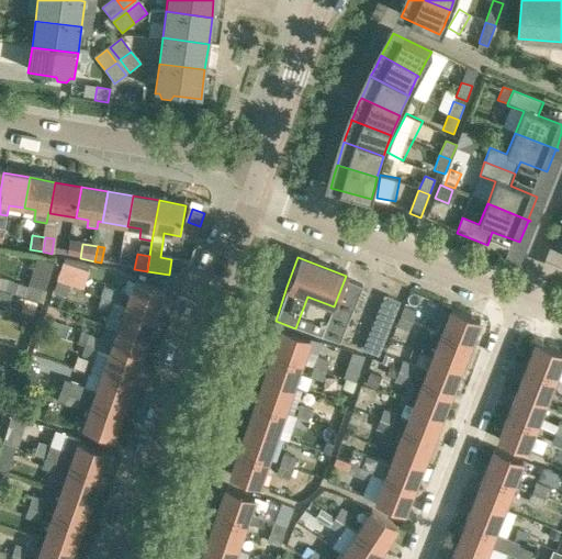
[(89,272),(63,264),(56,282),(69,287),(82,291),(89,272)]
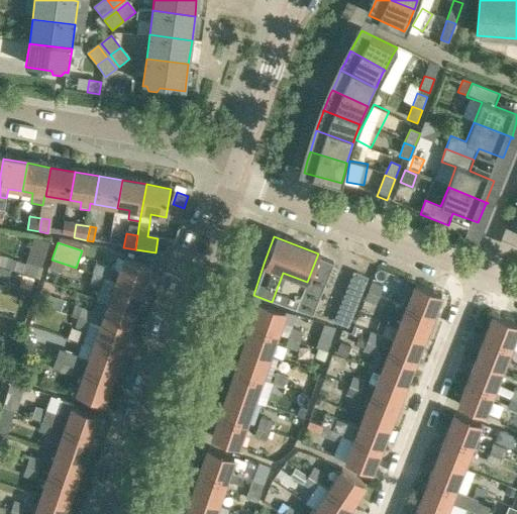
[(89,274),(89,275),(105,280),(105,279),(116,283),(115,283),(142,292),(150,270),(123,261),(119,274),(96,266),(93,275),(89,274)]
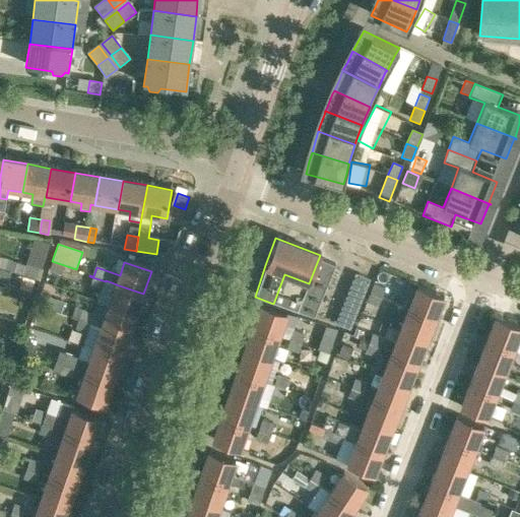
[(40,281),(43,271),(25,266),(22,276),(40,281)]
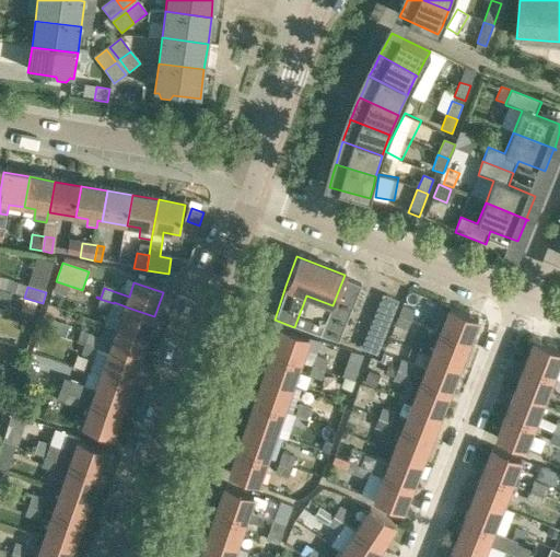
[(398,306),(401,299),(389,293),(386,301),(398,306)]
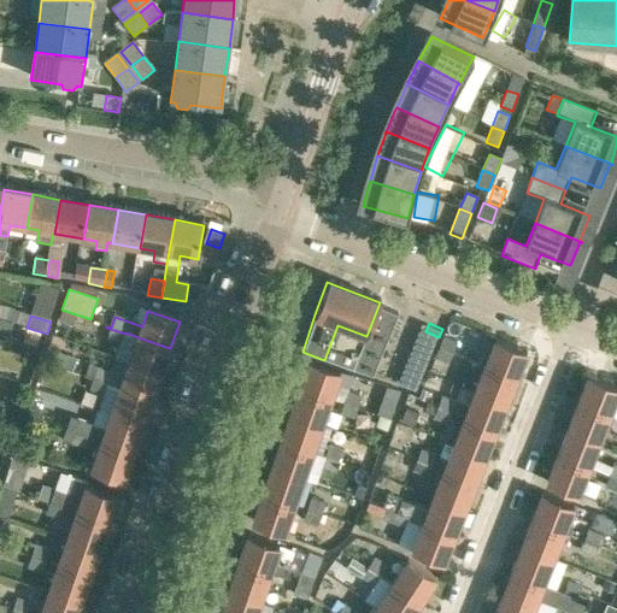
[(125,334),(106,328),(103,339),(122,345),(125,334)]
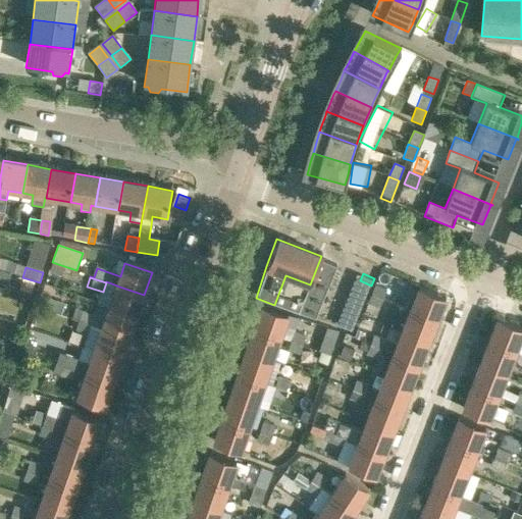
[(371,286),(360,280),(357,288),(369,293),(371,286)]
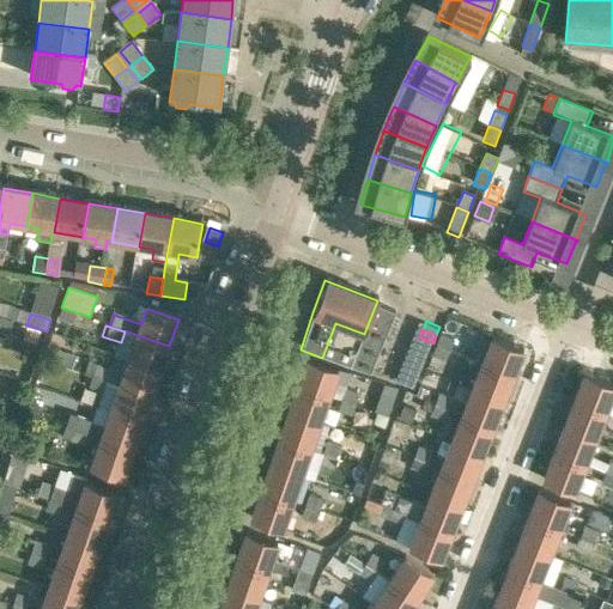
[(137,335),(128,363),(159,373),(169,346),(137,335)]
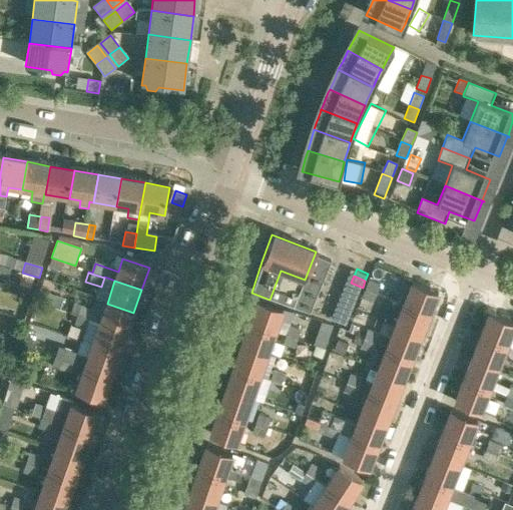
[(369,281),(365,291),(376,296),(380,286),(369,281)]
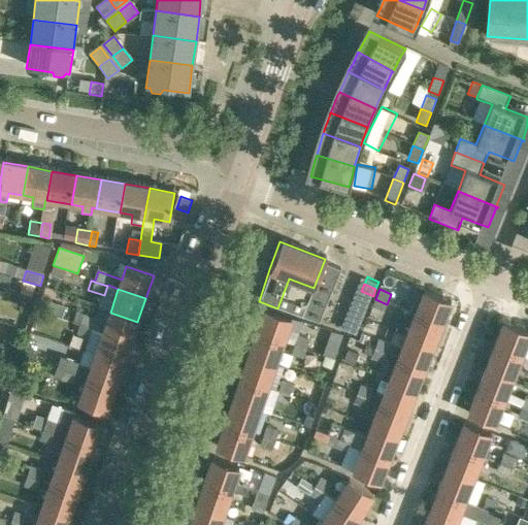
[(373,296),(361,291),(359,298),(370,302),(373,296)]
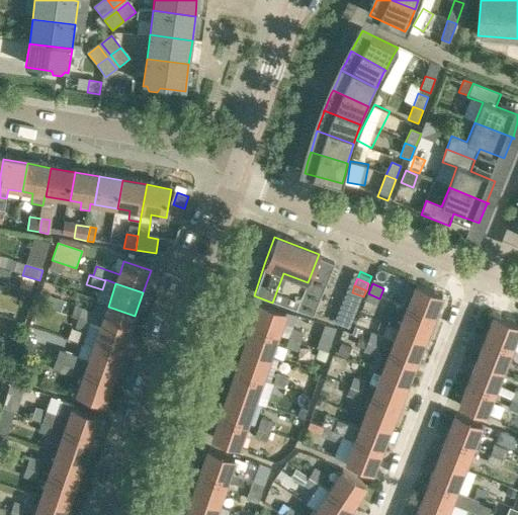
[(408,310),(432,320),(440,297),(416,287),(412,298),(397,292),(393,304),(408,310)]
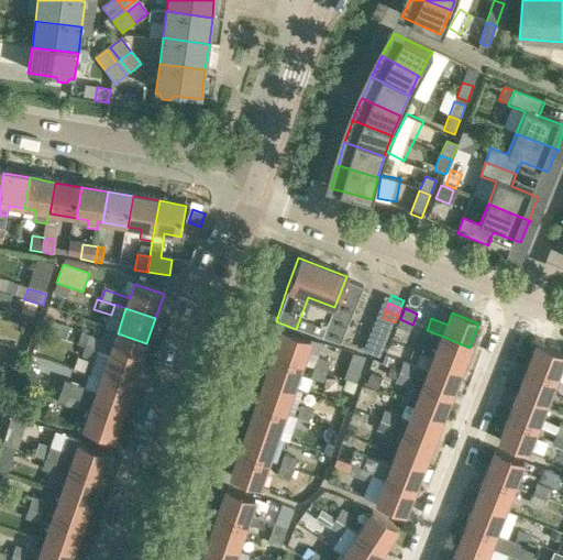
[(395,322),(383,318),(379,326),(392,330),(395,322)]
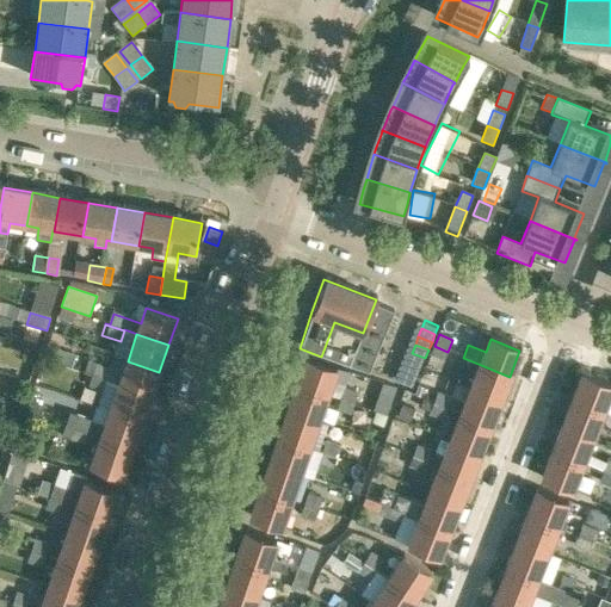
[(448,352),(434,346),(430,357),(444,361),(448,352)]
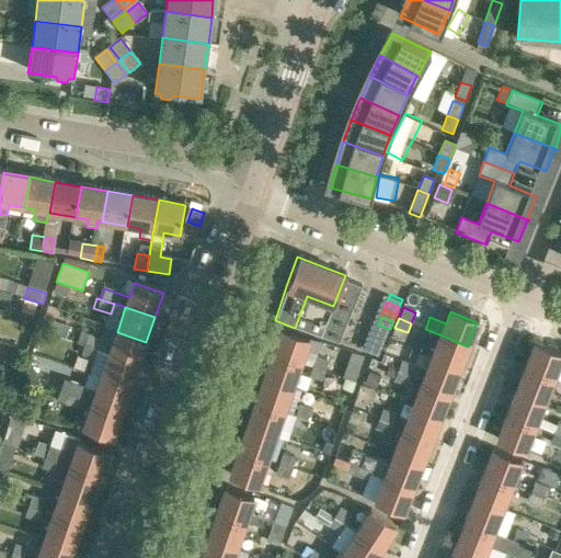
[(69,330),(54,325),(50,336),(65,341),(69,330)]
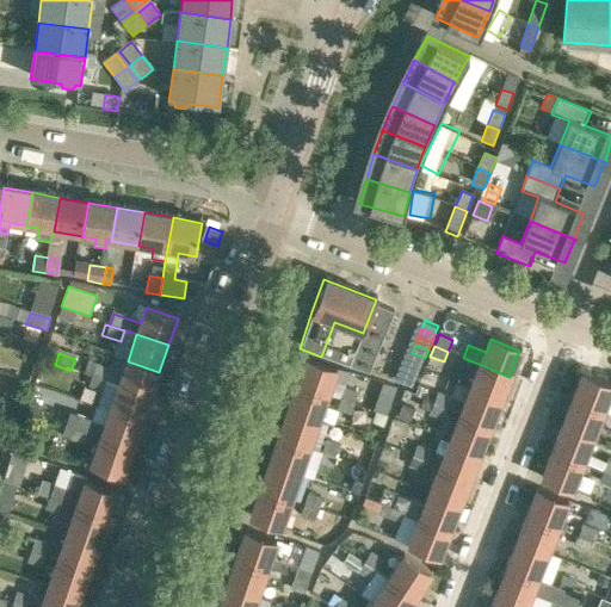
[(425,358),(412,353),(408,361),(421,366),(425,358)]
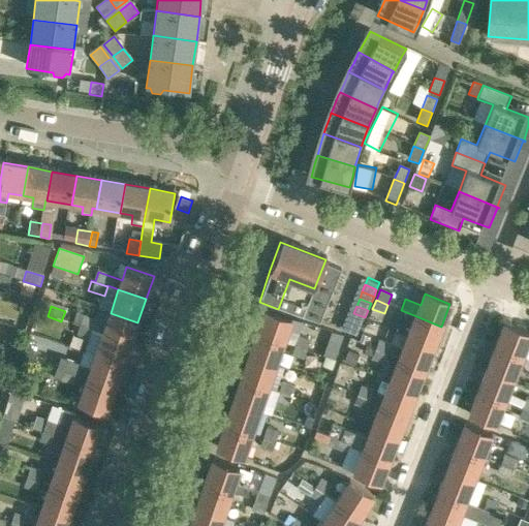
[(265,310),(256,333),(282,342),(290,319),(265,310)]
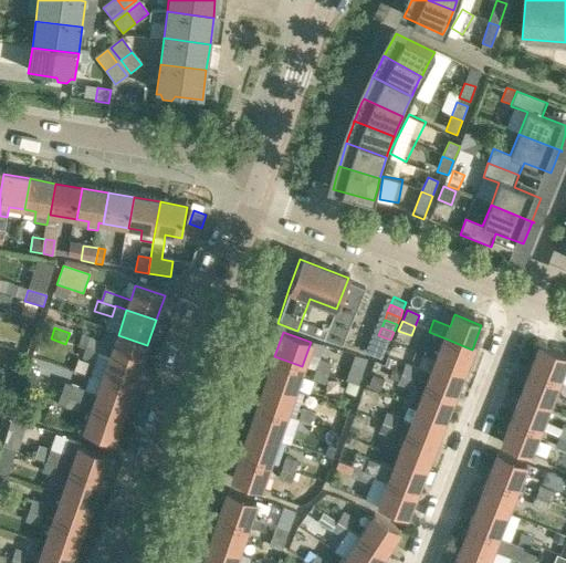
[(83,334),(77,350),(98,356),(104,342),(83,334)]
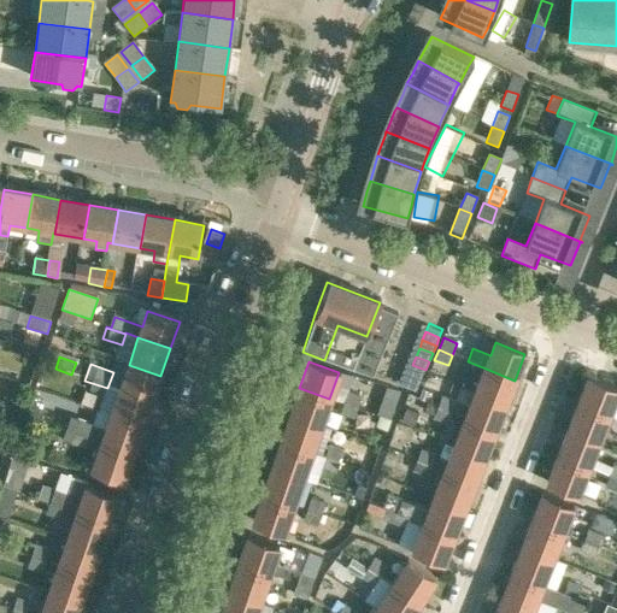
[(129,365),(119,392),(152,402),(160,376),(129,365)]
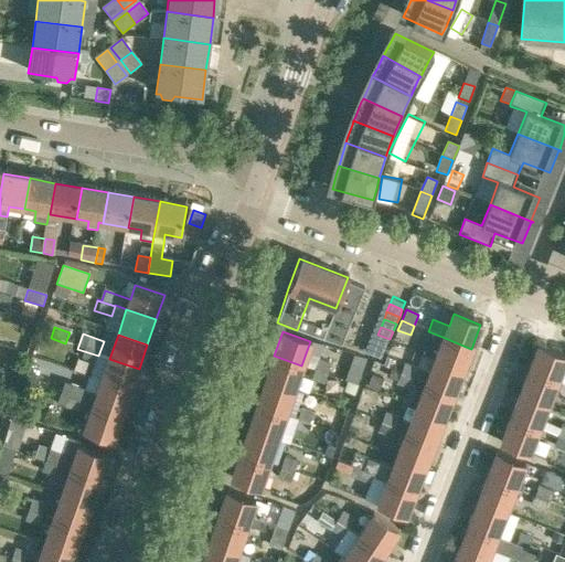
[(390,339),(377,335),(374,341),(386,347),(390,339)]
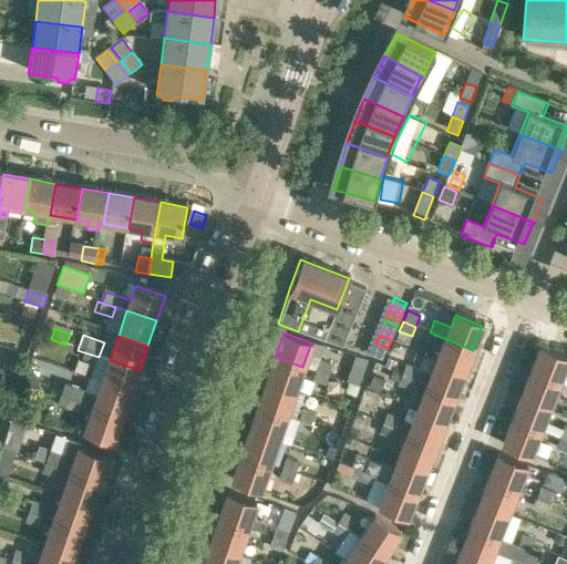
[(446,339),(436,363),(463,373),(473,350),(446,339)]
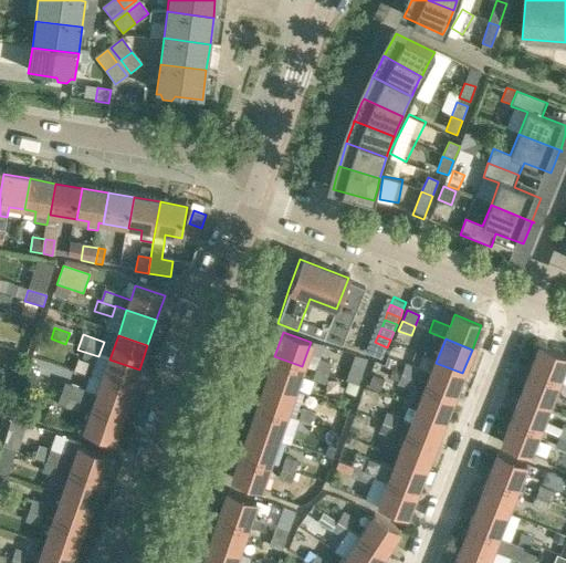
[(387,347),(375,342),(371,350),(384,355),(387,347)]
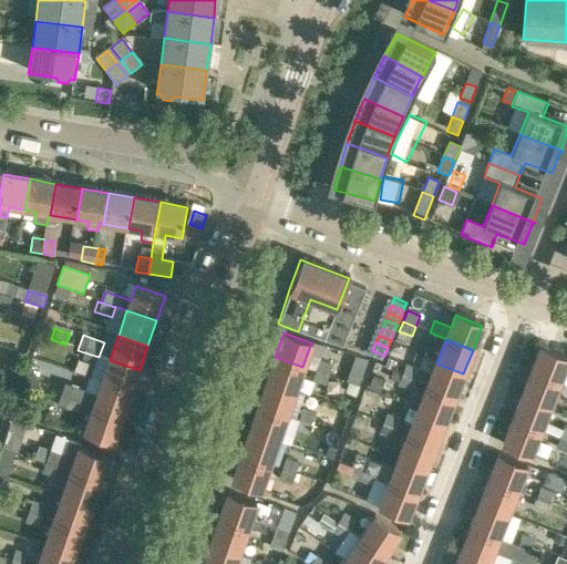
[(566,359),(542,349),(532,373),(558,383),(566,361),(566,359)]
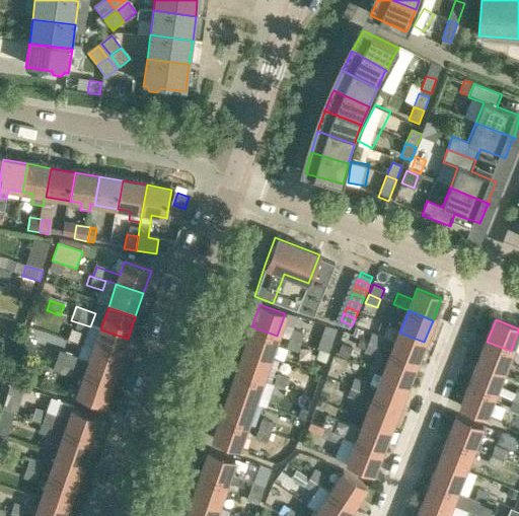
[(90,326),(71,320),(69,326),(88,334),(90,326)]
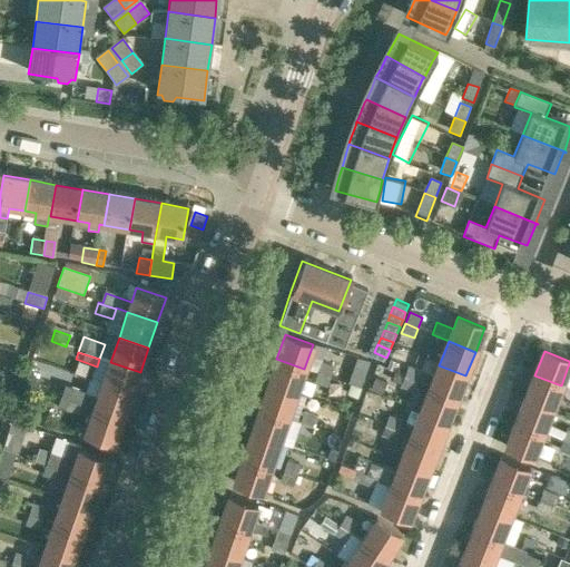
[(386,358),(374,352),(371,361),(383,365),(386,358)]
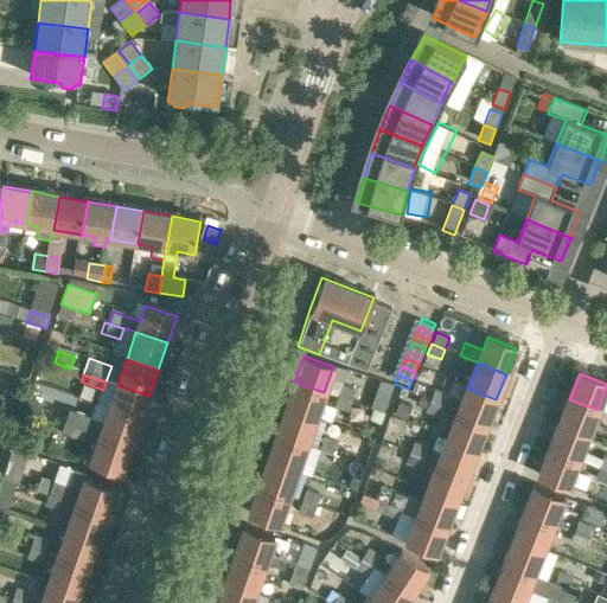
[(294,382),(285,409),(314,418),(324,392),(294,382)]
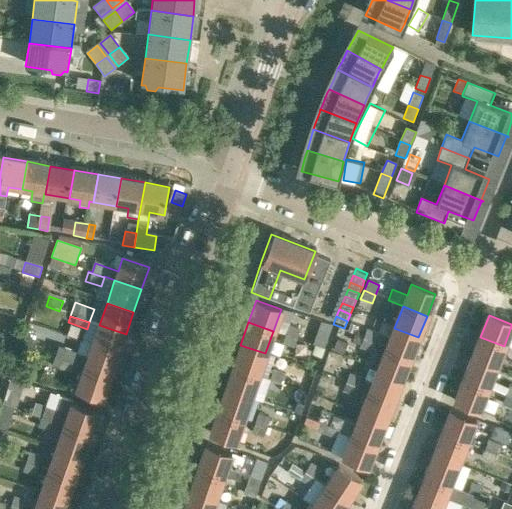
[(368,329),(355,323),(351,332),(359,335),(358,337),(374,344),(377,336),(367,331),(368,329)]
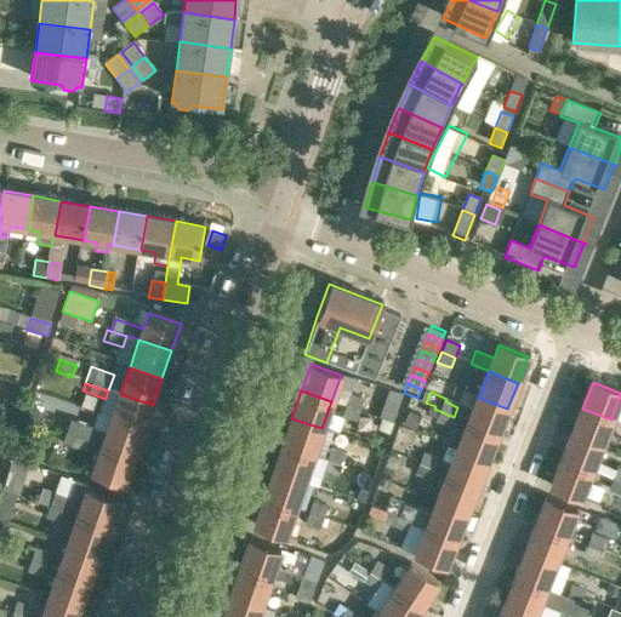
[(385,413),(396,412),(392,393),(381,394),(385,413)]
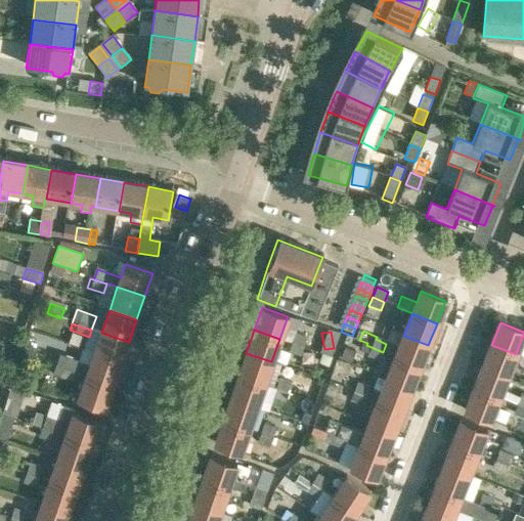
[(101,333),(93,356),(121,364),(129,342),(101,333)]
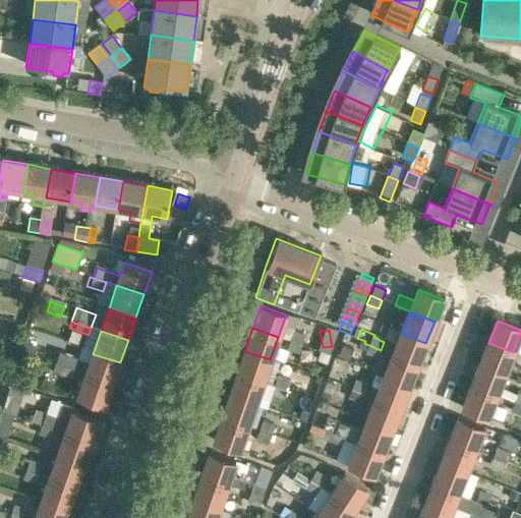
[(295,332),(291,342),(303,346),(306,336),(295,332)]
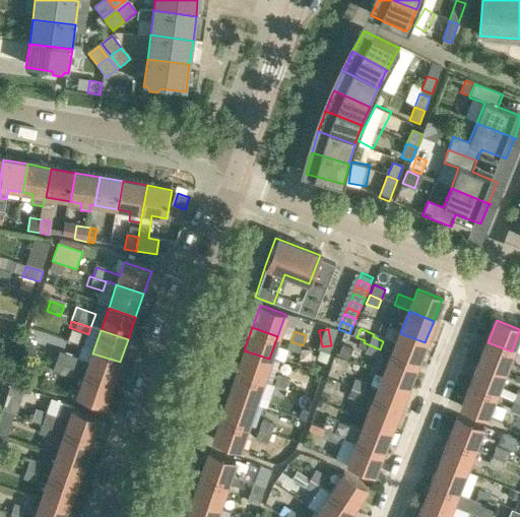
[(400,333),(392,354),(415,365),(425,342),(400,333)]
